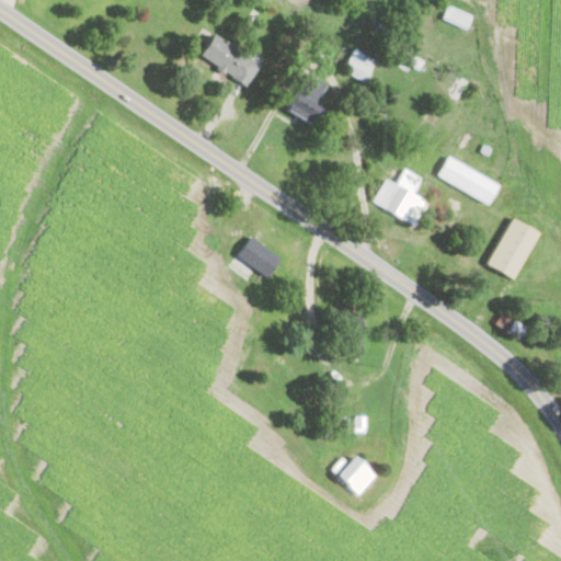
[(393,0),(389,9),(388,10),(382,8),(386,1),(386,0),(393,0)]
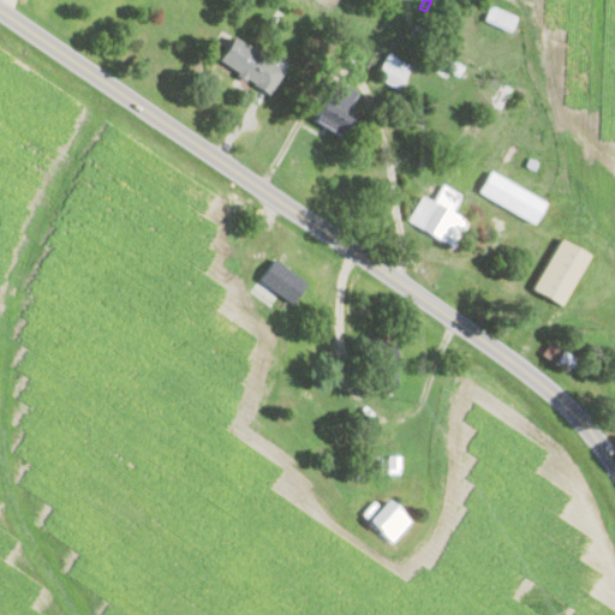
[(514,22),(509,34),(483,22),(490,6),(517,18),(514,22)]
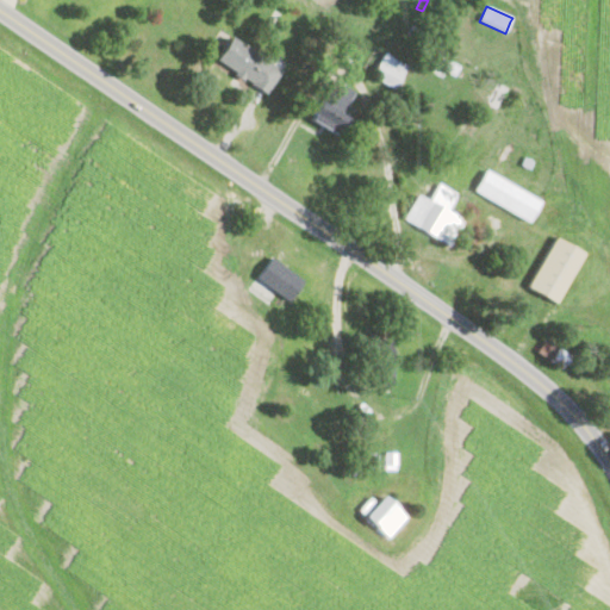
[(419,29),(415,39),(406,36),(411,25),(419,29)]
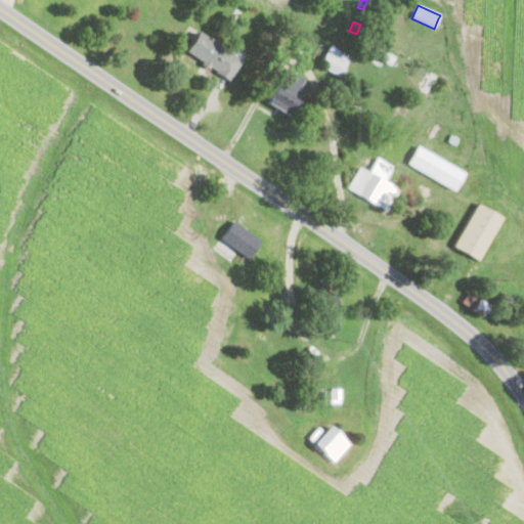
[(237,68),(234,73),(228,82),(215,73),(216,72),(210,68),(208,71),(200,66),(202,62),(185,52),(199,32),(243,60),(237,68)]
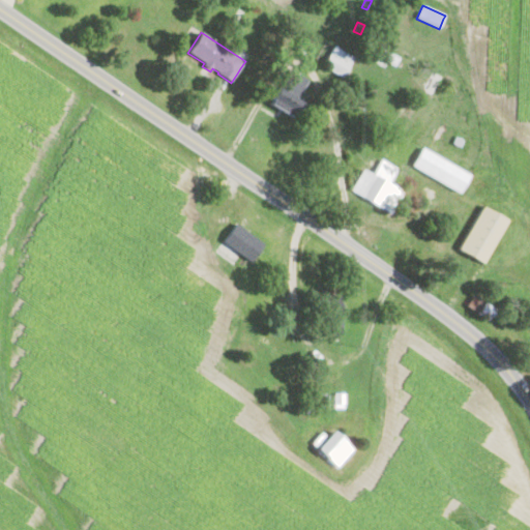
[(307,48),(303,55),(295,50),(299,42),(307,48)]
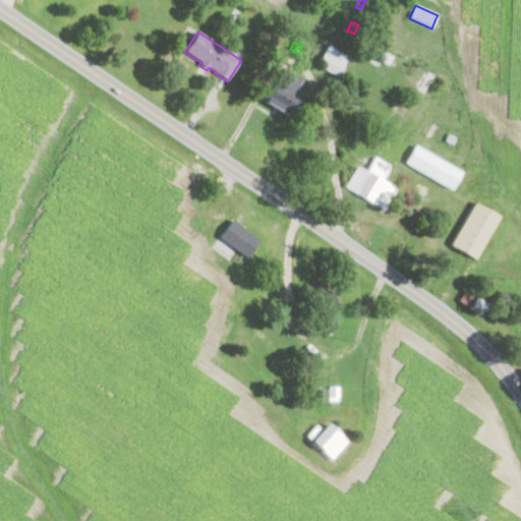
[(337,76),(336,77),(317,66),(329,46),(348,57),(337,76)]
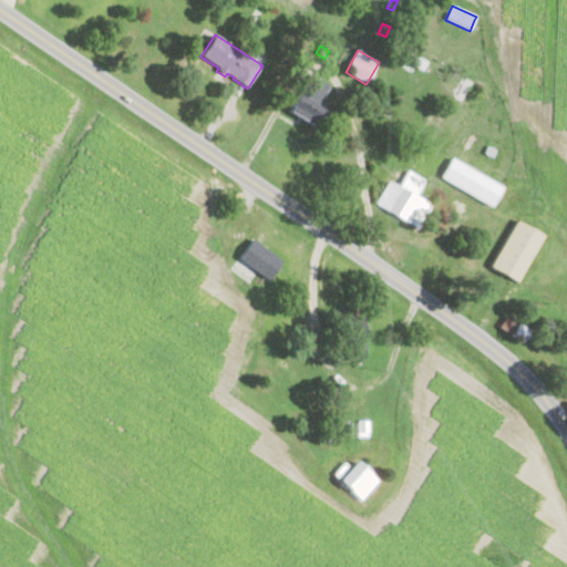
[(426,65),(423,72),(406,62),(411,53),(428,62),(426,65)]
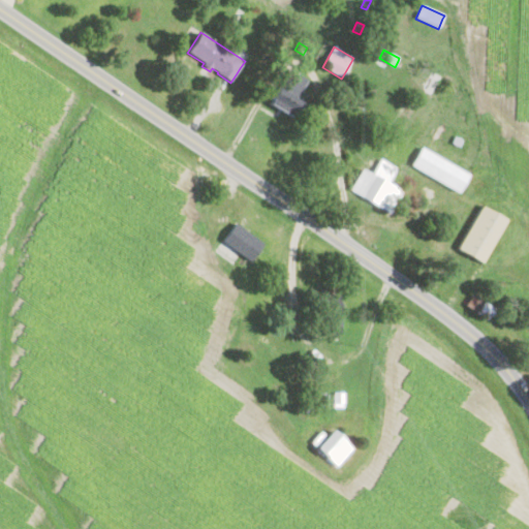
[(302,102),(291,118),(270,105),(273,99),(272,98),(288,69),(307,81),(297,99),(302,102)]
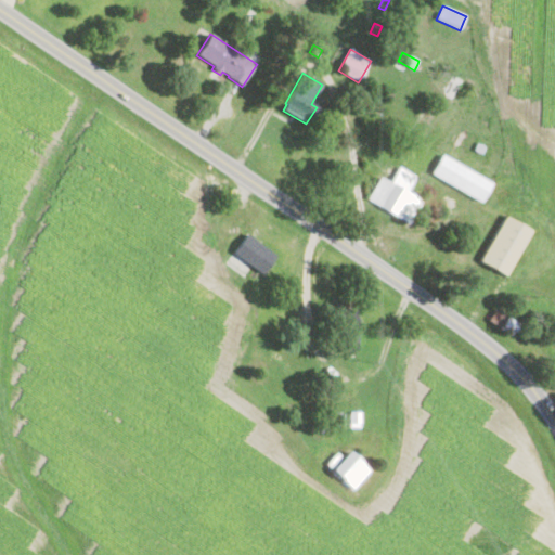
[(429,123),(423,136),(414,131),(426,111),(434,115),(429,123)]
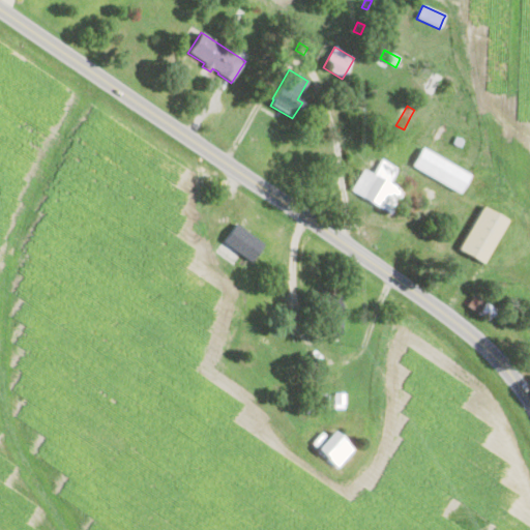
[(462,144),(460,148),(452,144),(455,137),(464,141),(462,144)]
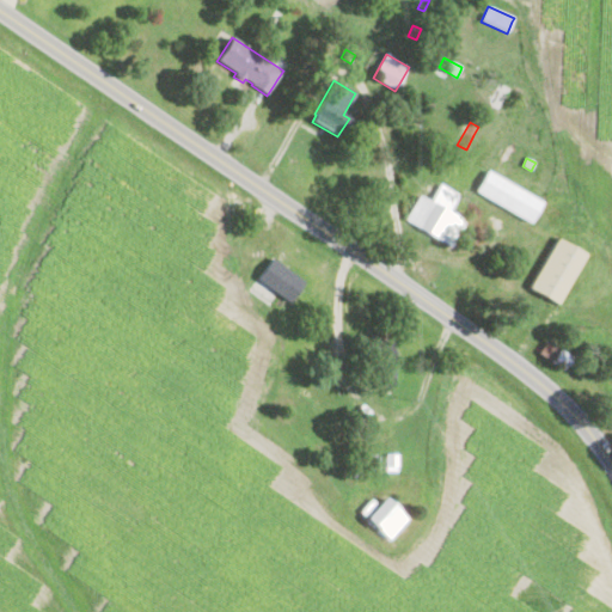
[(542,204),(530,224),(476,191),(488,171),(542,203),(542,204)]
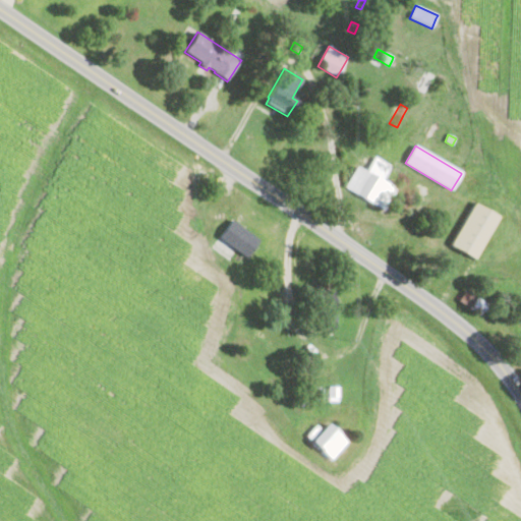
[(390,169),(383,180),(398,189),(385,212),(345,188),(347,186),(358,167),(366,172),(375,157),(391,166),(390,169)]
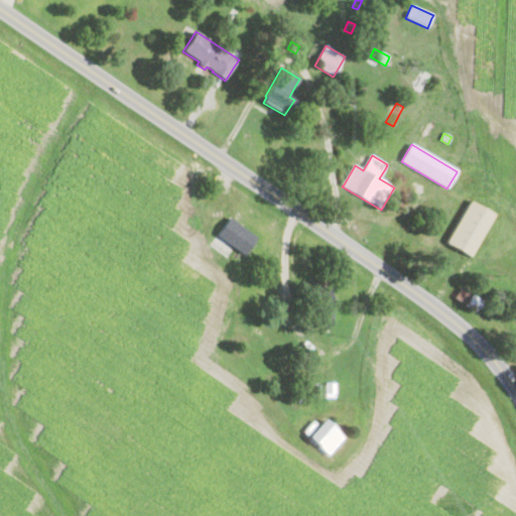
[(471,255),(469,257),(445,244),(471,202),(494,215),(471,255)]
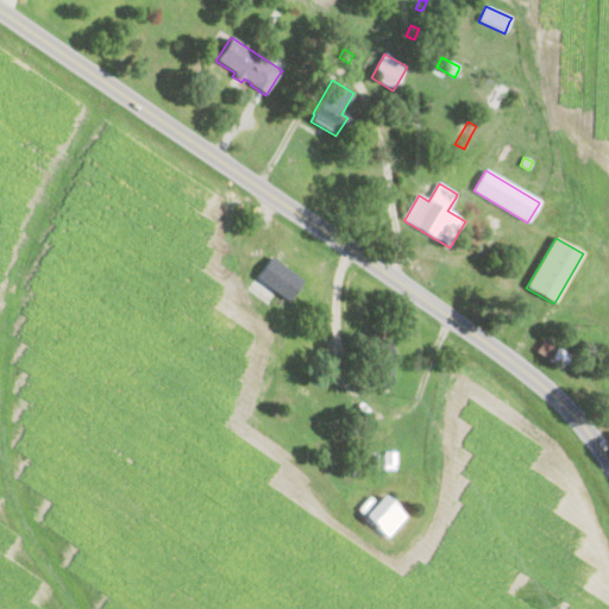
[(303,282),(289,301),(288,302),(276,293),(270,301),(251,286),(272,257),(303,282)]
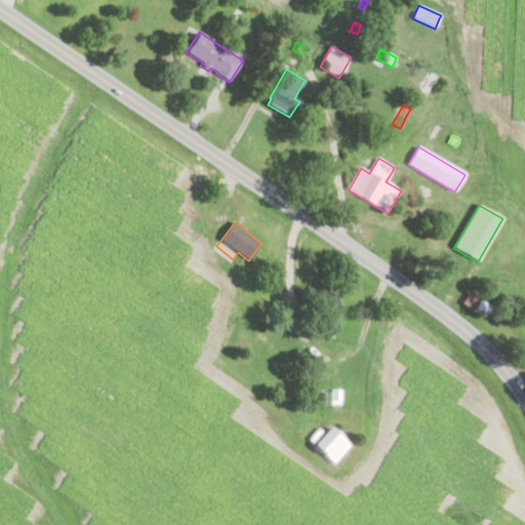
[(199,246),(195,252),(188,247),(192,241),(199,246)]
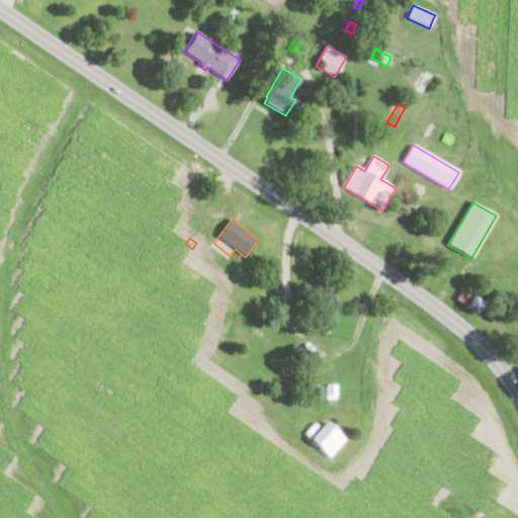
[(275,251),(264,266),(251,257),(262,241),(275,251)]
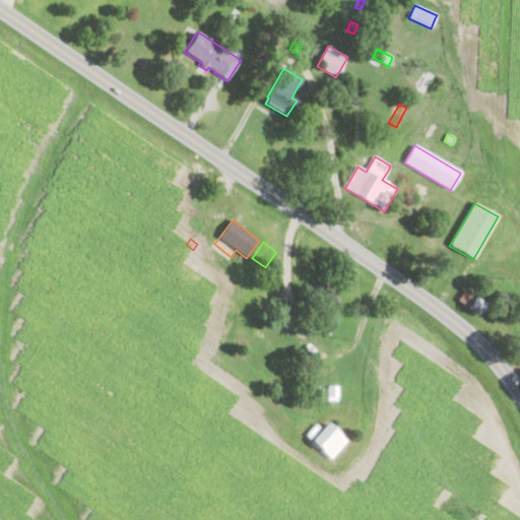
[(204,264),(197,273),(184,262),(193,252),(205,263),(204,264)]
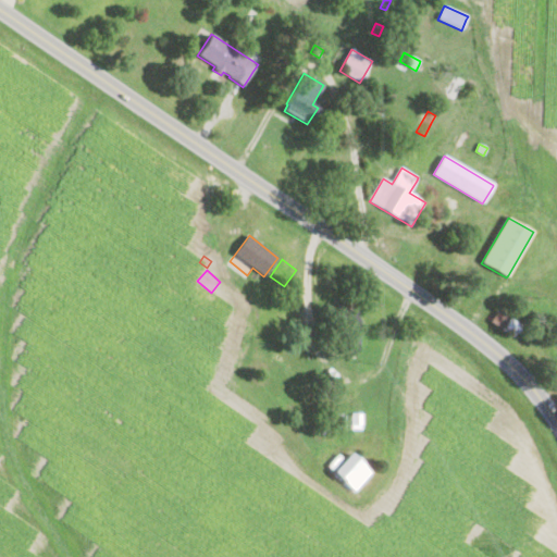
[(459,304),(459,305),(448,297),(458,284),(469,292),(459,304)]
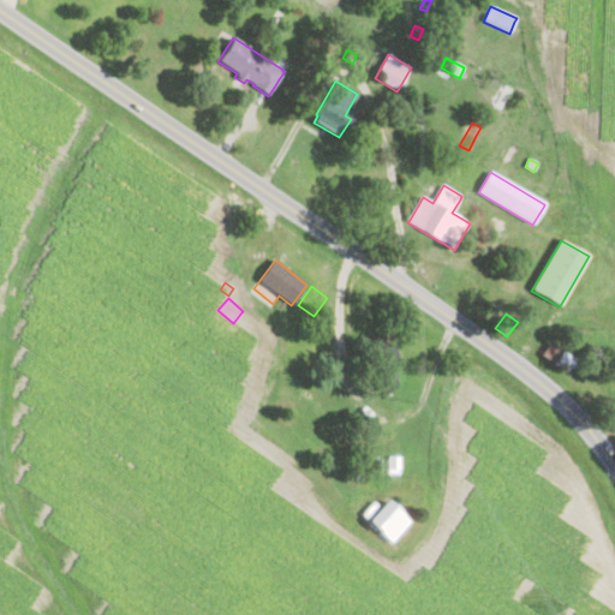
[(228,341),(225,346),(220,341),(243,316),(248,321),(228,341)]
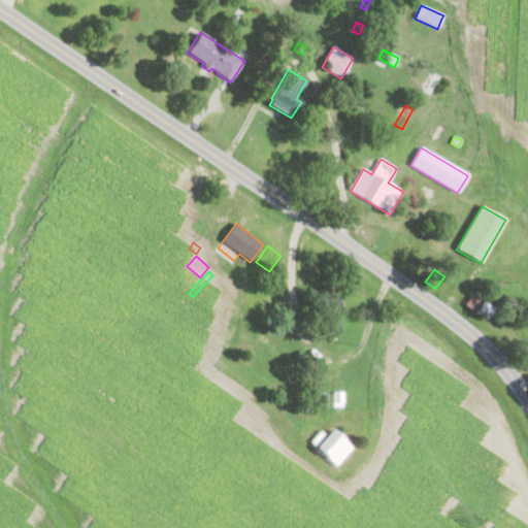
[(492,310),(484,321),(464,305),(472,295),(492,310)]
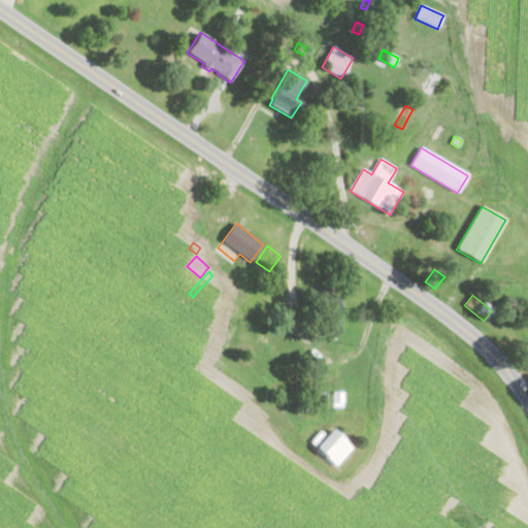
[(336,407),(333,407),(333,393),(334,393),(343,392),(343,406),(336,407)]
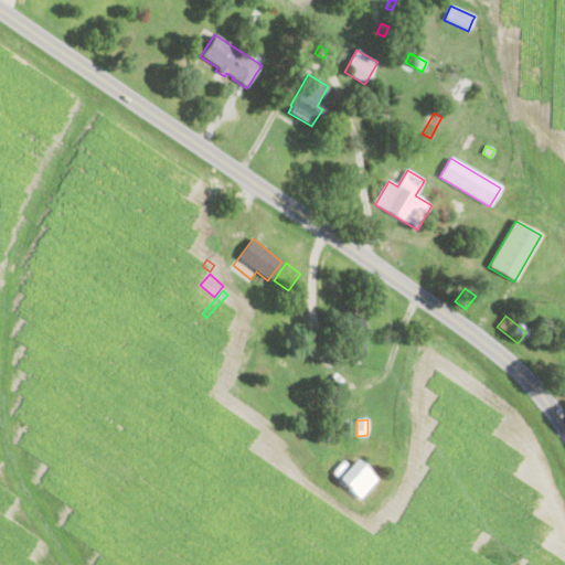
[(361,497),(359,499),(338,479),(355,459),(377,479),(361,497)]
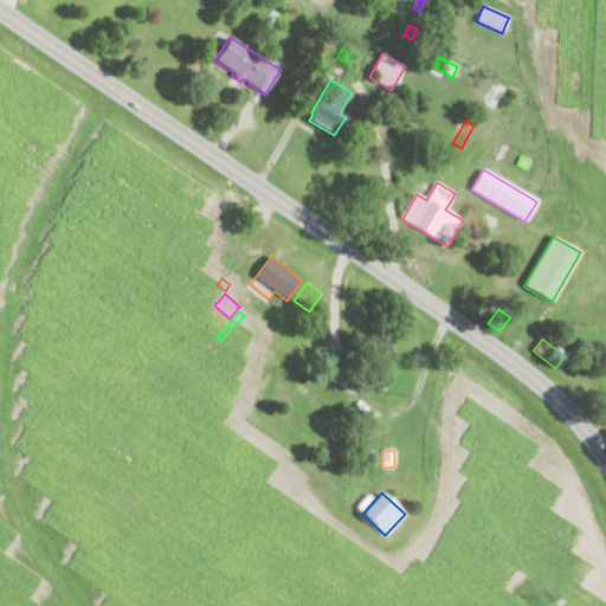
[(367,504),(361,511),(356,508),(366,497),(368,495),(373,498),(367,504)]
